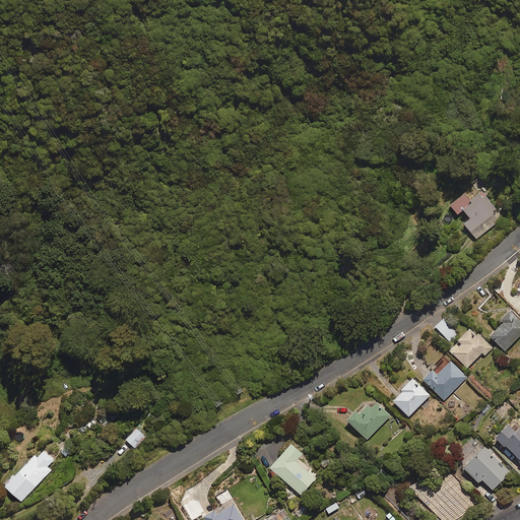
[(471,202),(464,195),(451,206),(458,215),(463,211),(471,220),(464,225),(476,240),(498,221),(493,215),(498,211),(481,193),(471,202)]
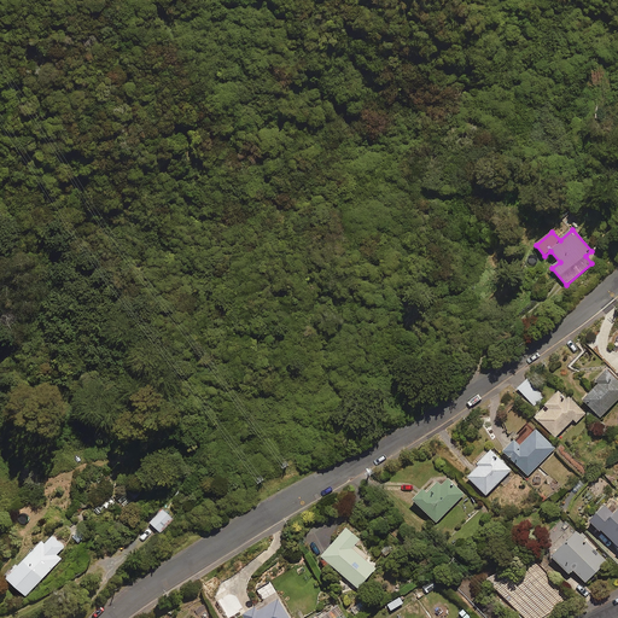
[(617,400),(617,380),(607,371),(596,383),(599,386),(583,402),(601,419),(617,400)]
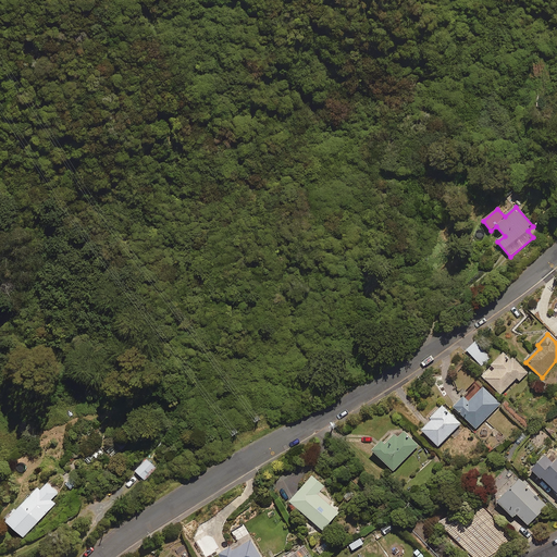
[(511,362),(504,355),(491,367),(495,370),(485,380),(500,395),(517,379),(519,381),(529,372),(515,359),(511,362)]
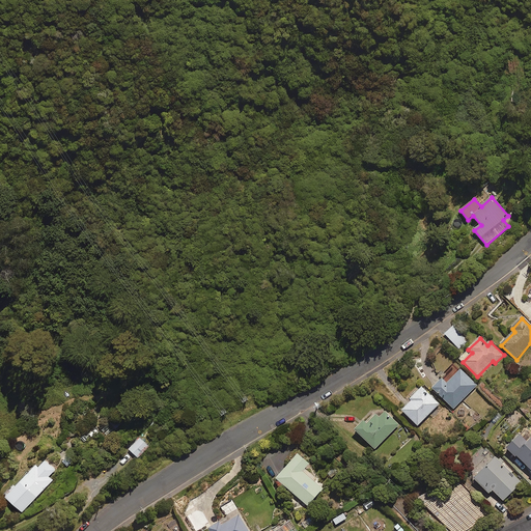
[(477,386),(457,366),(443,381),(441,380),(432,388),(453,410),(477,386)]
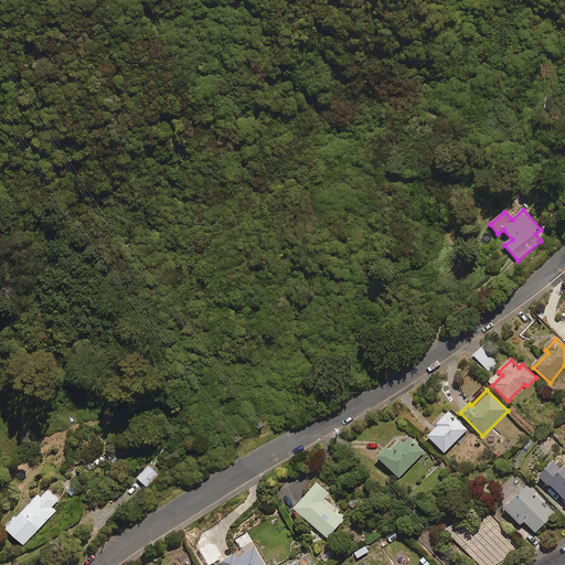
[(468,430),(449,413),(436,425),(438,427),(428,438),(445,454),(468,430)]
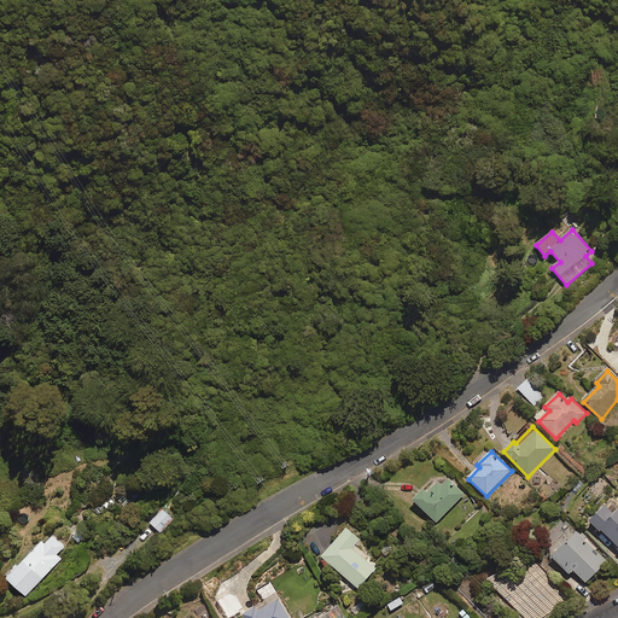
[(464,496),(444,477),(426,495),(424,491),(414,501),(436,524),(464,496)]
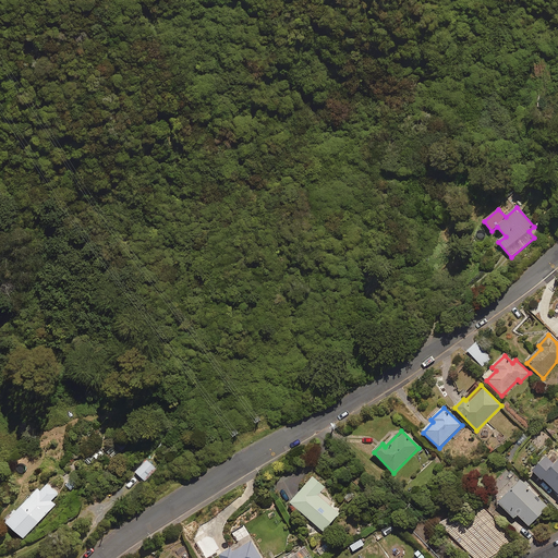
[(128,446),(121,437),(114,443),(122,450),(128,446)]
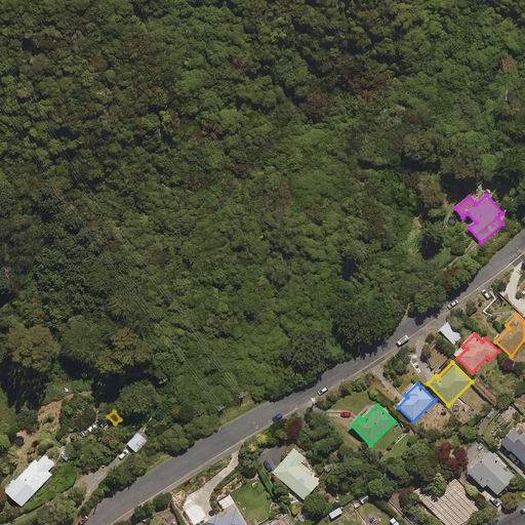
[(524,434),(522,438),(514,431),(501,444),(524,466),(524,434)]
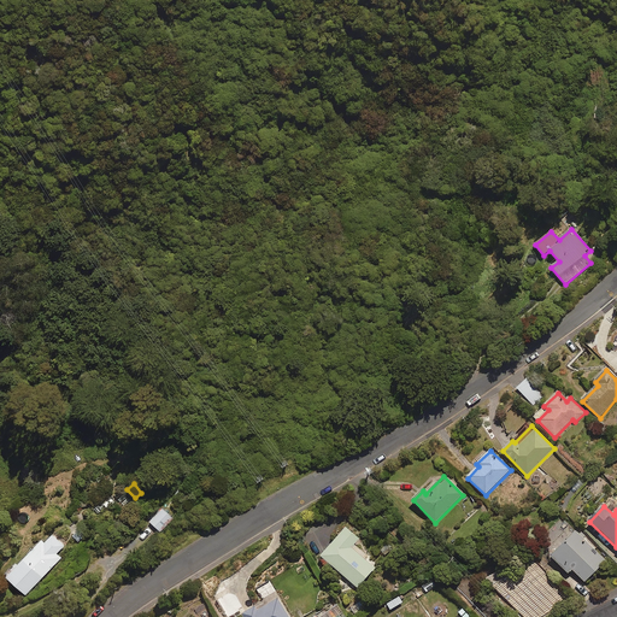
[(175,521),(164,507),(150,519),(160,533),(175,521)]
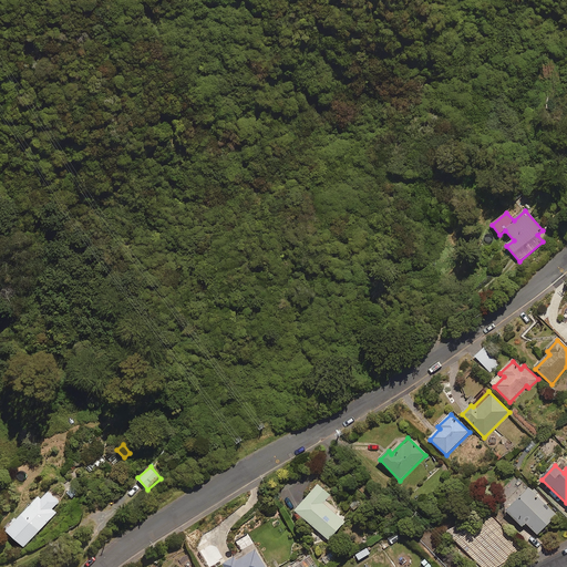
[(330,497),(318,486),(296,513),(329,542),(344,523),(334,514),(337,511),(326,502),(330,497)]
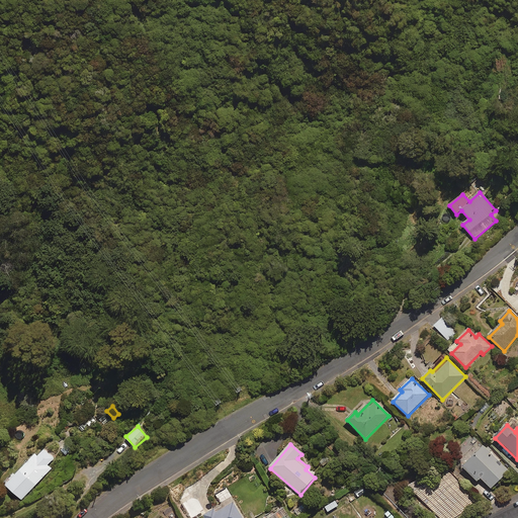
[(508,471),(484,448),(463,469),(478,483),(481,479),(492,490),(508,471)]
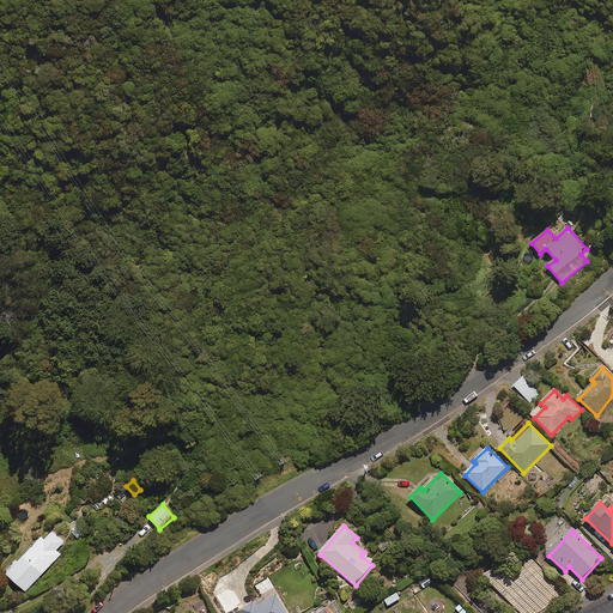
[(65,542),(54,532),(46,540),(43,538),(29,553),(26,551),(6,572),(25,592),(61,554),(56,551),(65,542)]
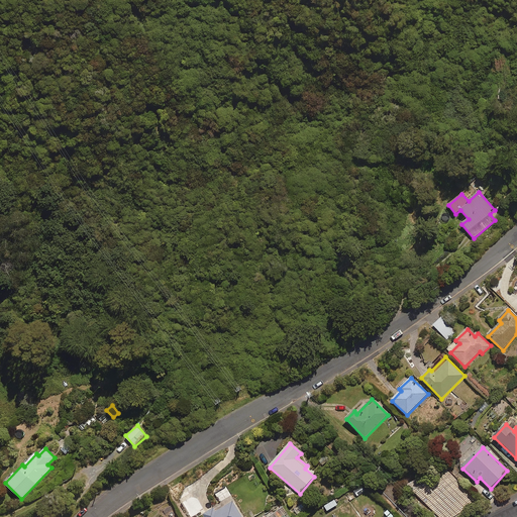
[(366,493),(362,486),(351,492),(354,499),(366,493)]
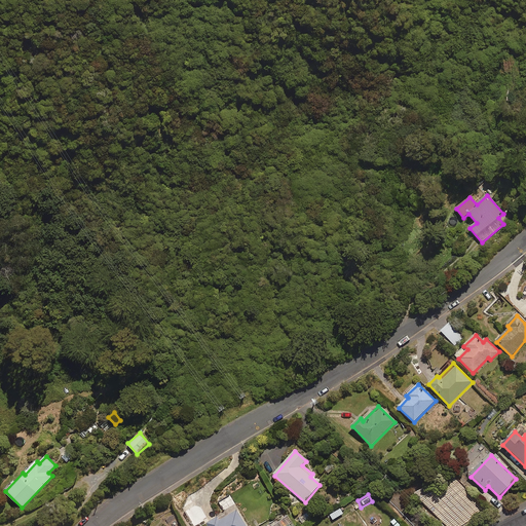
[(344,514),(341,509),(330,516),(333,520),(344,514)]
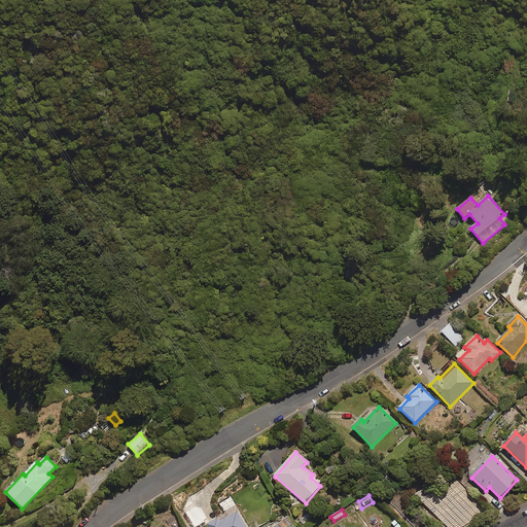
[(247,526),(238,511),(219,521),(218,519),(208,525),(208,526),(247,526)]
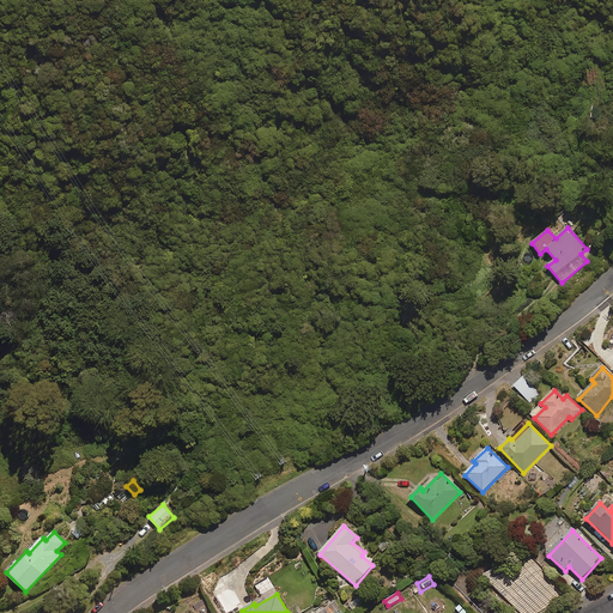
[(362,612),(369,608),(360,596),(346,605),(351,612),(362,612)]
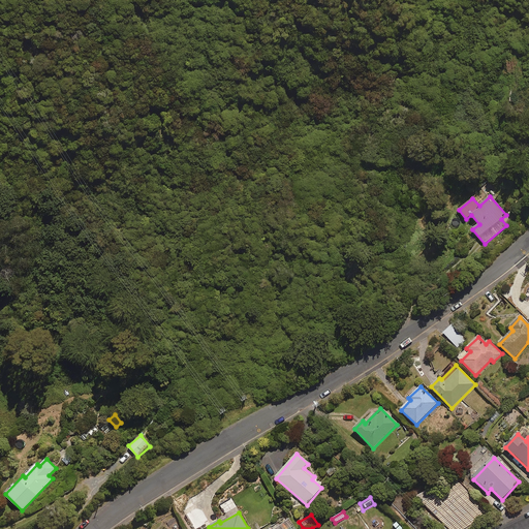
[(404,528),(398,520),(391,525),(394,528),(404,528)]
